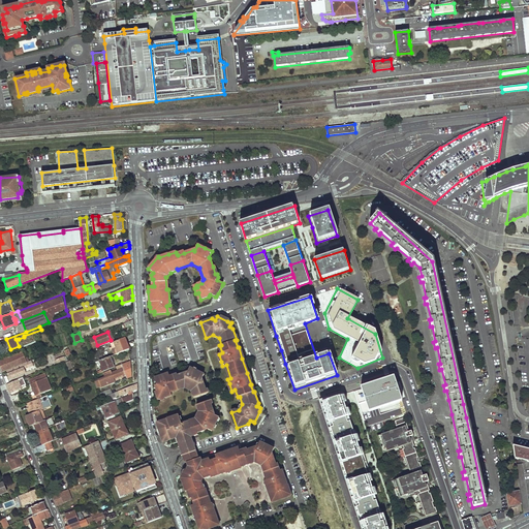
[(125,338),(111,343),(115,354),(129,348),(125,338)]
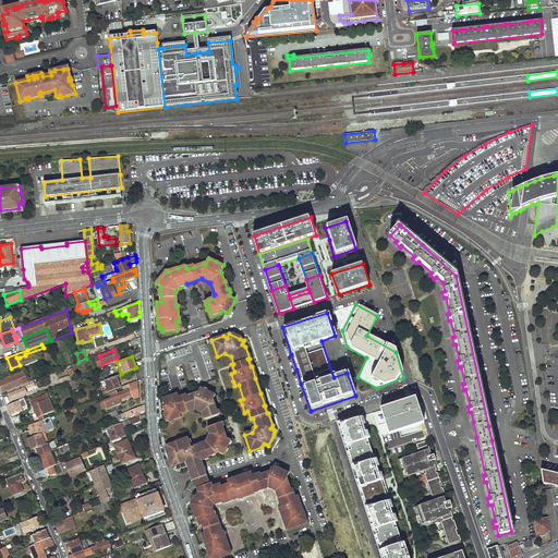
[(28,381),(24,371),(0,379),(0,387),(2,392),(7,390),(28,381)]
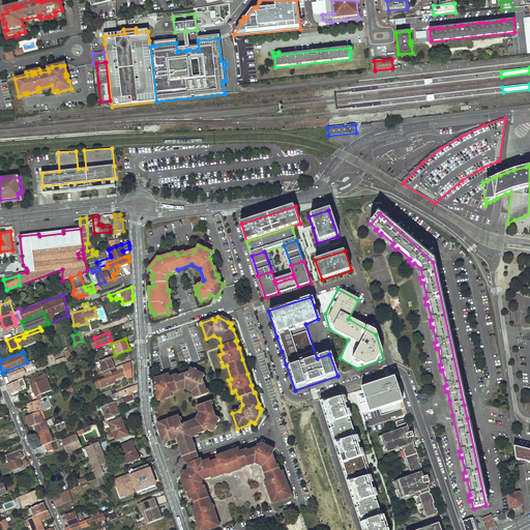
[(111,357),(100,360),(102,365),(100,365),(102,370),(97,372),(98,375),(115,367),(111,357)]
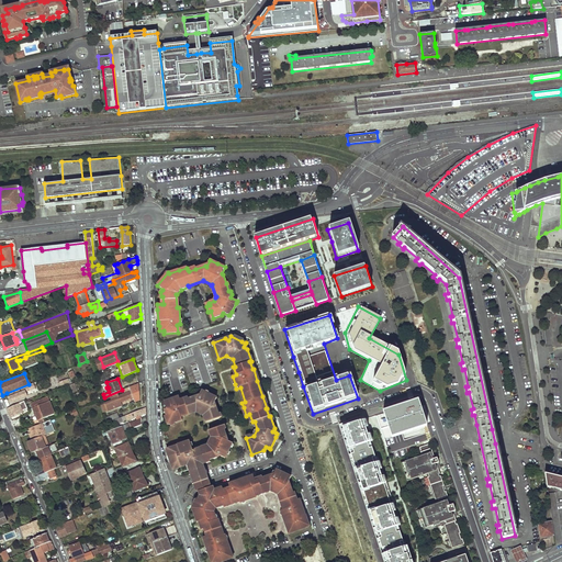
[(138,383),(124,390),(125,393),(119,395),(117,393),(110,395),(111,400),(104,403),(107,409),(107,411),(119,406),(117,403),(120,402),(133,397),(135,402),(139,400),(138,383)]
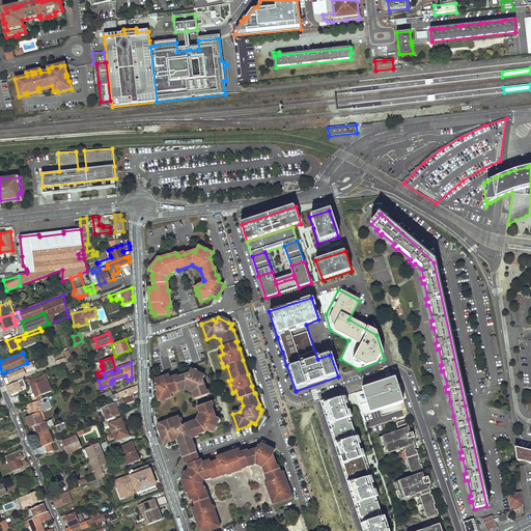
[(27,363),(6,371),(9,378),(10,376),(11,380),(26,373),(24,369),(28,368),(27,363)]
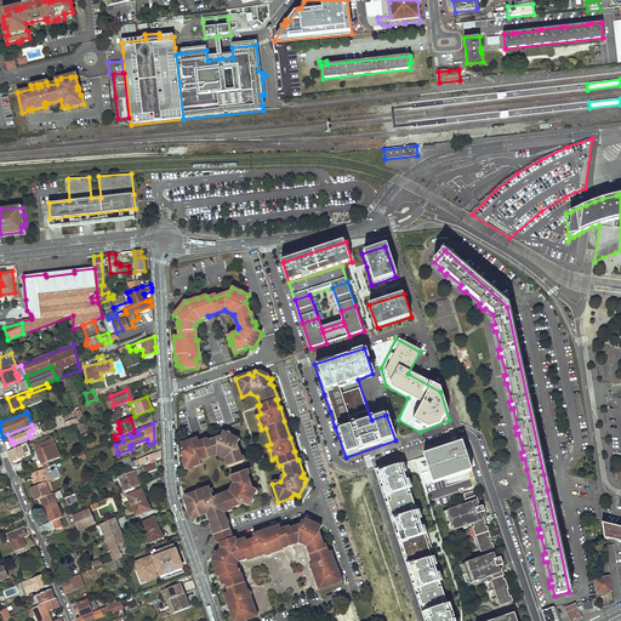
[(199,460),(216,454),(227,459),(229,467),(243,462),(241,457),(238,448),(237,446),(239,440),(223,432),(220,438),(218,438),(208,442),(200,444),(199,443),(198,438),(181,444),(183,453),(182,453),(183,460),(182,460),(186,469),(188,469),(193,467),(193,468),(201,465),(200,461),(199,460)]
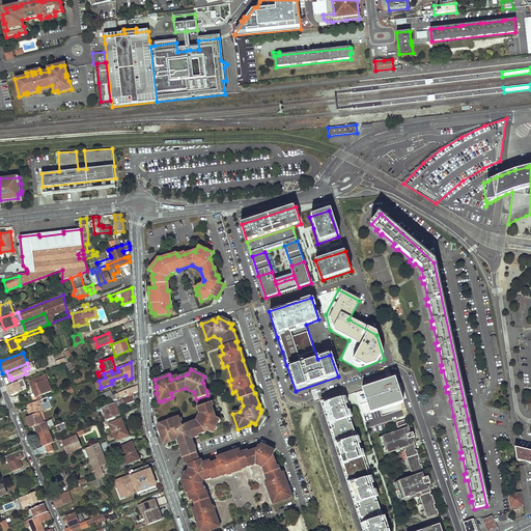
[(36,399),(42,397),(42,396),(43,395),(51,391),(45,374),(29,381),(36,399)]
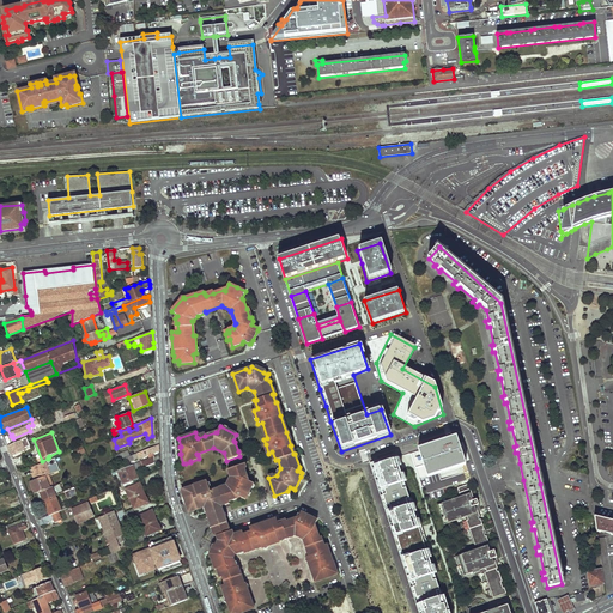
[(26,438),(22,439),(25,449),(25,451),(31,449),(26,438)]
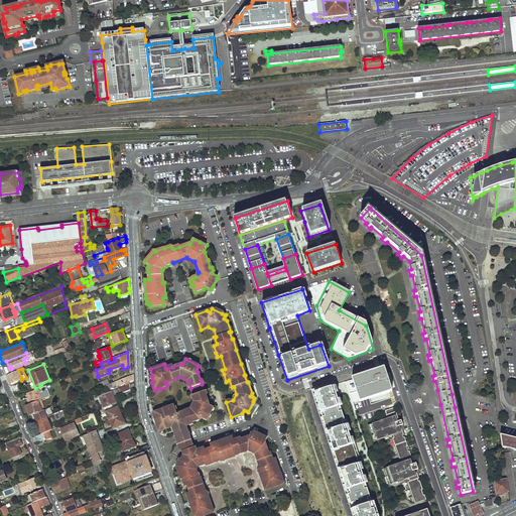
[(7,375),(10,383),(21,378),(18,370),(7,375)]
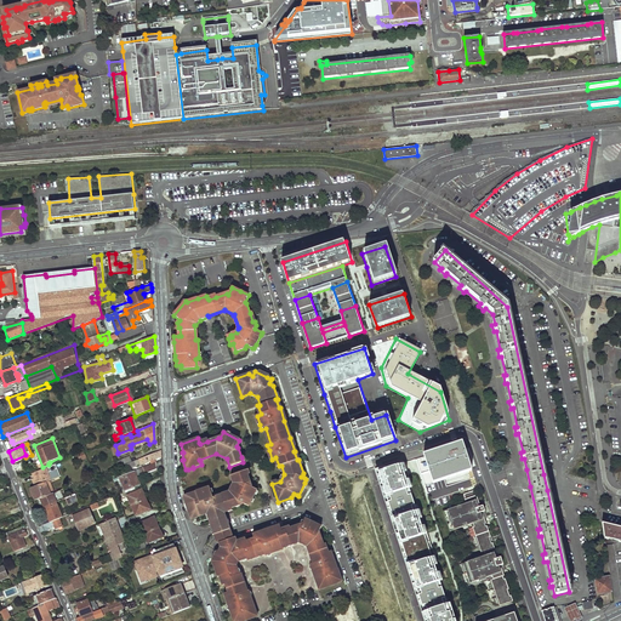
[(112,457),(107,445),(96,450),(101,461),(112,457)]
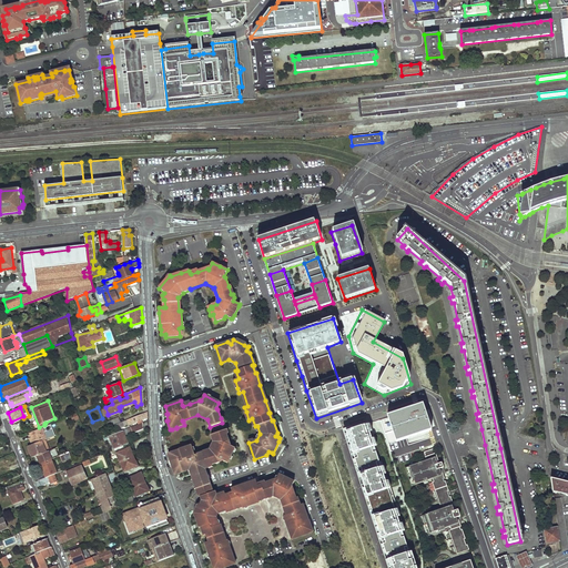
[(425,408),(389,419),(396,440),(432,429),(425,408)]
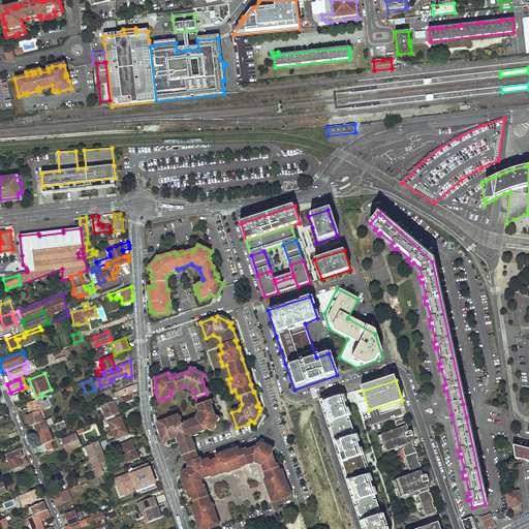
[(112,394),(107,395),(110,400),(127,393),(128,396),(132,394),(132,392),(137,390),(137,384),(112,394)]
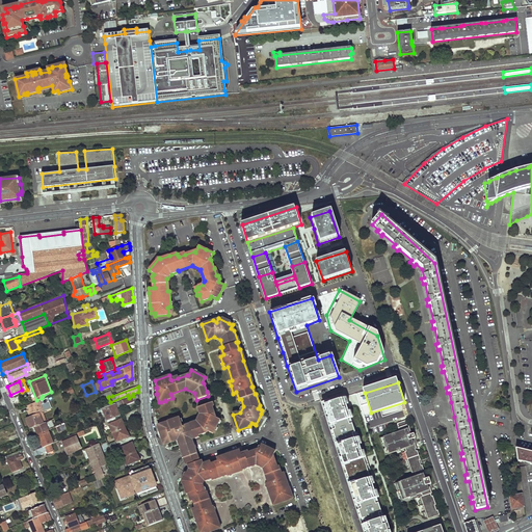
[(194,393),(185,389),(170,394),(171,395),(185,390),(192,394),(194,400),(196,400),(194,393)]
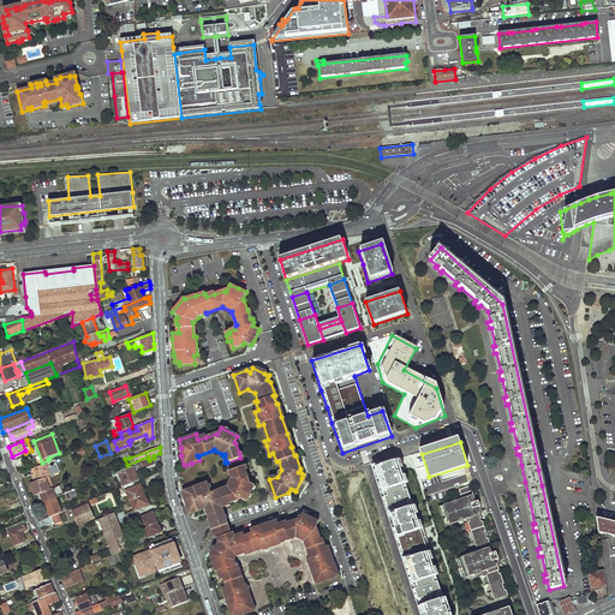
[(125,459),(130,458),(127,452),(113,458),(115,464),(125,459)]
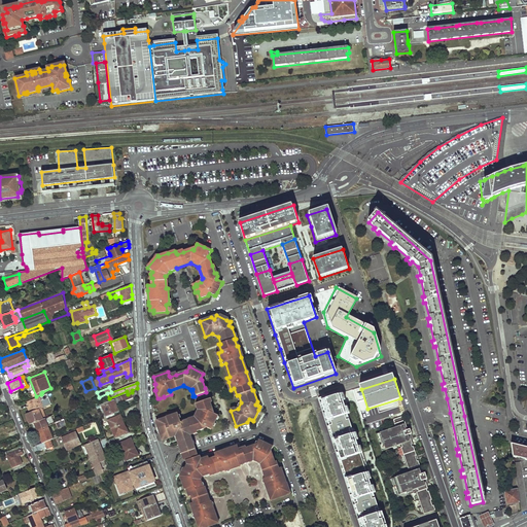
[(358,390),(344,395),(346,401),(344,401),(348,415),(364,410),(362,403),(363,402),(359,391),(358,391),(358,390)]
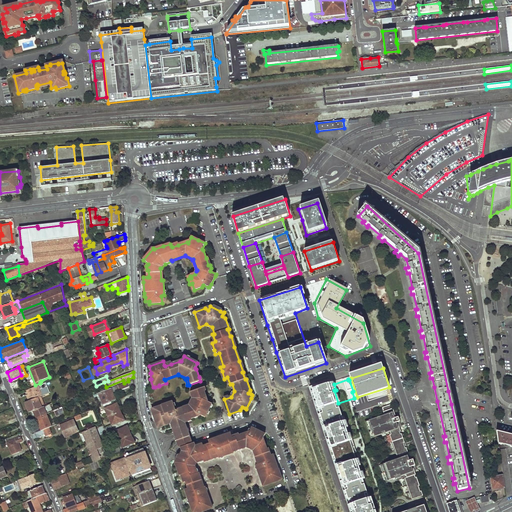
[(124,383),(116,386),(118,391),(129,387),(128,381),(124,383)]
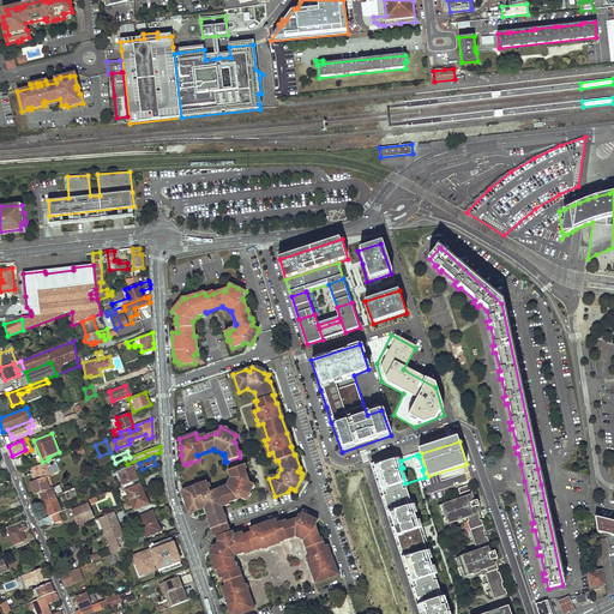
[(36,494),(47,489),(43,479),(46,476),(60,471),(54,459),(32,468),(35,474),(37,480),(35,481),(29,483),(34,494),(36,494)]
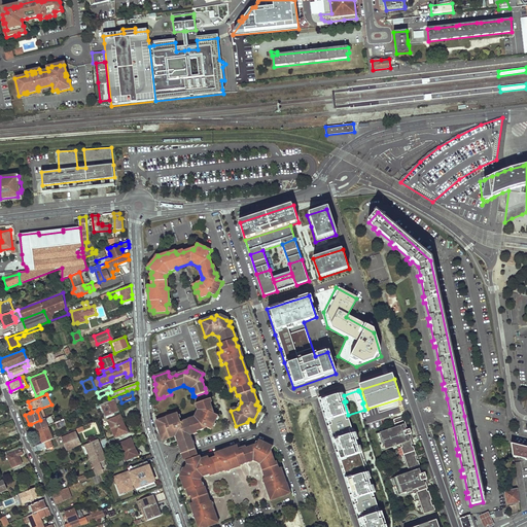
[(341,395),(322,401),(328,422),(341,418),(339,411),(346,409),(341,395)]
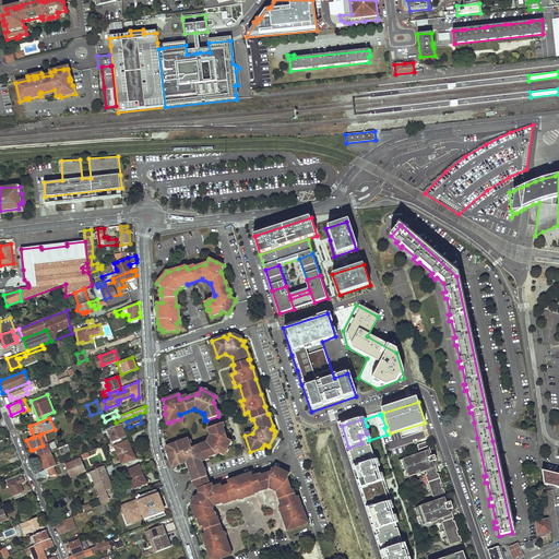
[(121,424),(103,431),(104,433),(106,432),(107,431),(108,431),(114,442),(123,439),(127,437),(121,424)]
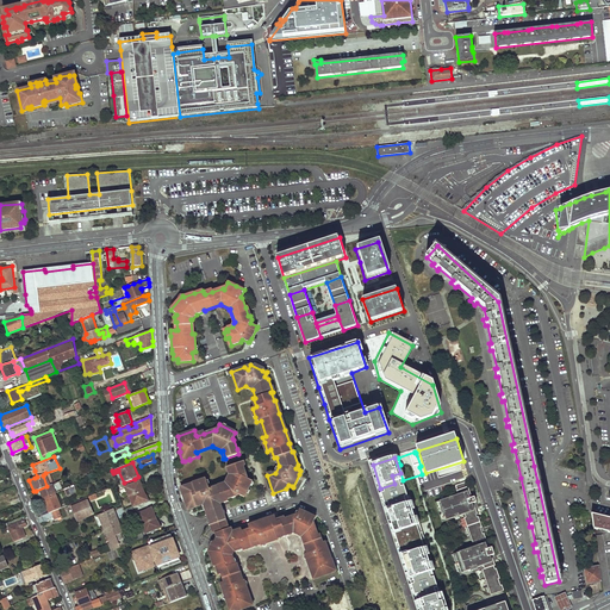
[(213,529),(217,537),(215,542),(213,542),(209,552),(212,562),(213,561),(216,566),(218,576),(222,574),(224,582),(221,583),(229,609),(232,609),(235,609),(234,609),(240,609),(253,605),(244,580),(243,580),(241,582),(235,564),(232,555),(234,552),(242,549),(260,542),(260,545),(261,546),(278,540),(278,539),(277,537),(293,531),(297,533),(296,534),(302,537),(303,536),(309,553),(306,553),(304,554),(313,579),(331,573),(331,572),(336,571),(331,559),(328,551),(325,542),(322,542),(321,543),(318,535),(315,526),(312,524),(316,517),(307,514),(299,510),(297,516),(294,516),(285,518),(284,517),(280,520),(280,521),(277,522),(277,521),(274,516),(259,522),(248,526),(249,529),(242,531),(241,529),(232,533),(231,528),(229,529),(228,524),(221,508),(219,504),(219,502),(226,499),(237,496),(238,495),(244,498),(248,490),(253,481),(246,478),(247,477),(243,467),(242,462),(228,467),(229,470),(228,470),(229,475),(231,474),(225,485),(225,483),(221,485),(221,486),(218,487),(218,486),(210,489),(206,479),(192,484),(182,487),(184,491),(181,492),(187,508),(191,506),(192,508),(201,504),(201,505),(204,505),(211,526),(212,524),(213,529)]
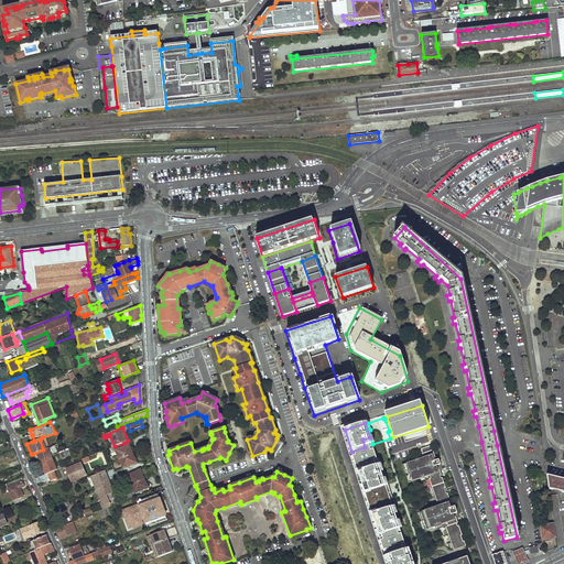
[(315,440),(307,442),(312,461),(321,458),(315,440)]
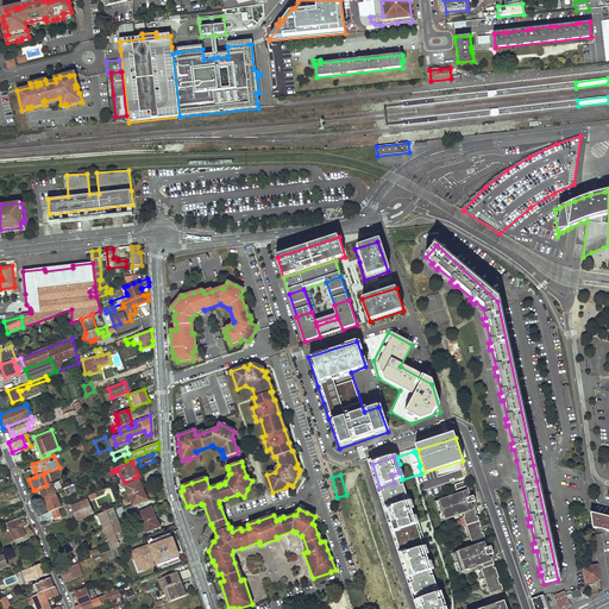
[(135,478),(124,482),(133,506),(148,501),(139,481),(136,482),(135,478)]
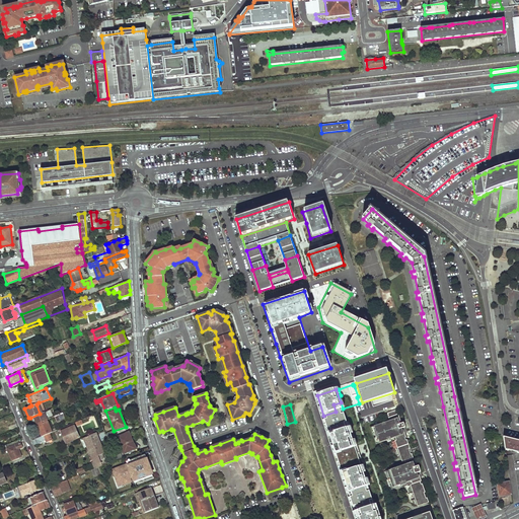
[(40,414),(30,418),(33,425),(36,424),(47,420),(54,418),(51,410),(43,413),(40,414)]
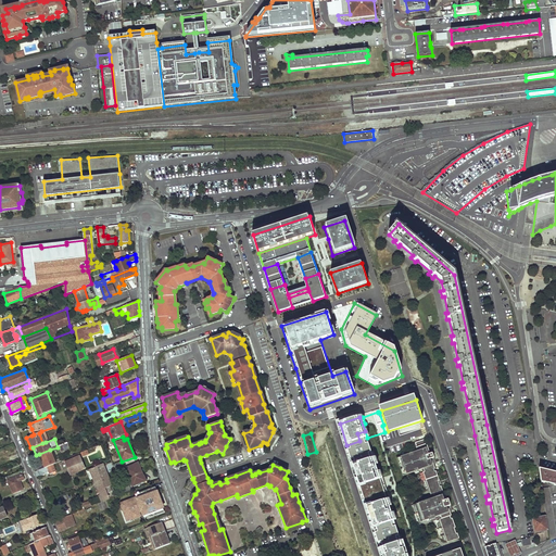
[(409,455),(397,459),(403,477),(422,470),(432,500),(429,501),(429,503),(424,505),(422,503),(411,507),(416,525),(429,520),(428,518),(433,516),(434,518),(438,517),(446,543),(458,540),(457,534),(455,535),(454,530),(455,529),(452,519),(451,520),(450,517),(451,517),(449,512),(447,512),(446,508),(451,507),(449,501),(444,502),(444,501),(445,501),(441,488),(440,488),(438,482),(439,482),(436,472),(434,472),(433,470),(436,469),(433,466),(432,466),(430,460),(434,458),(432,454),(428,455),(428,454),(429,453),(427,445),(426,445),(425,441),(416,443),(417,449),(415,449),(416,453),(413,454),(413,456),(409,457),(409,455)]
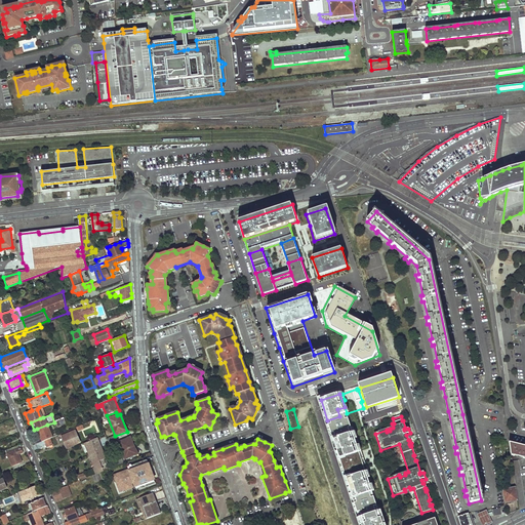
[(66,423),(64,418),(54,421),(57,428),(66,423)]
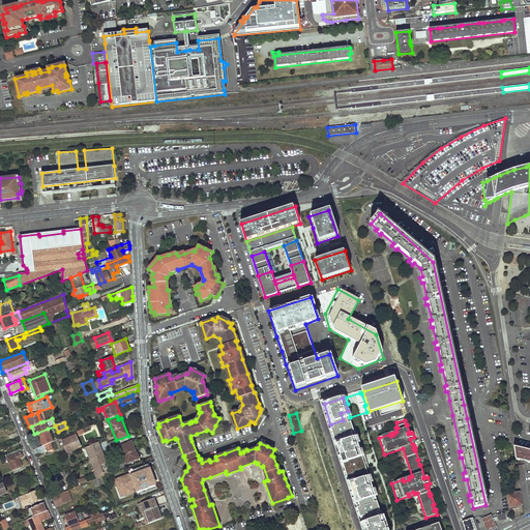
[(351,424),(332,431),(336,443),(355,438),(351,424)]
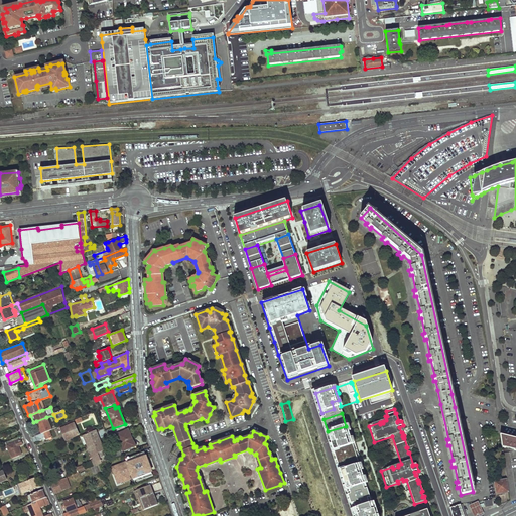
[(46,417),(36,421),(39,428),(33,431),(35,436),(38,435),(51,429),(46,417)]
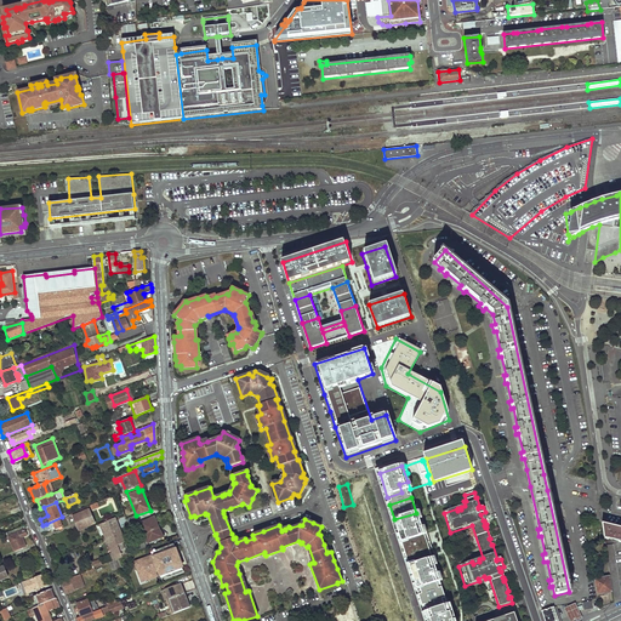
[(90,510),(74,516),(80,530),(95,524),(90,510)]
